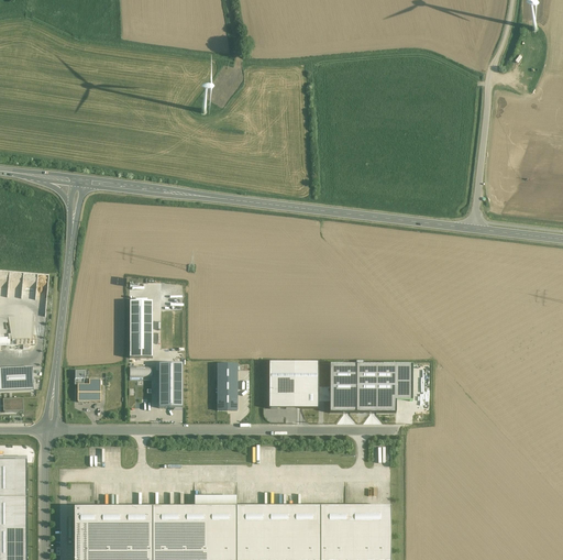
[(153,297),(130,296),(130,352),(152,353),(153,297)]
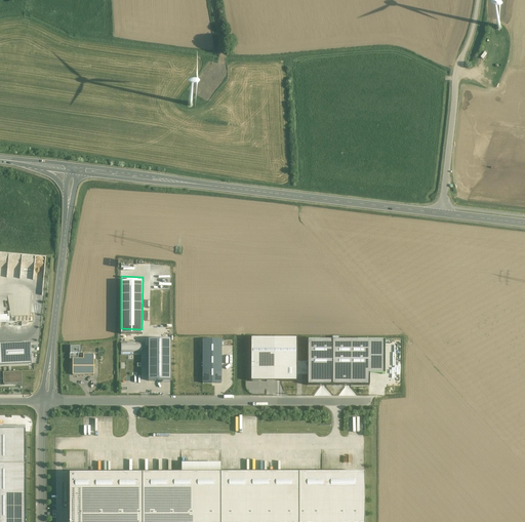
[(27,315),(0,315),(0,323),(27,323),(27,315)]
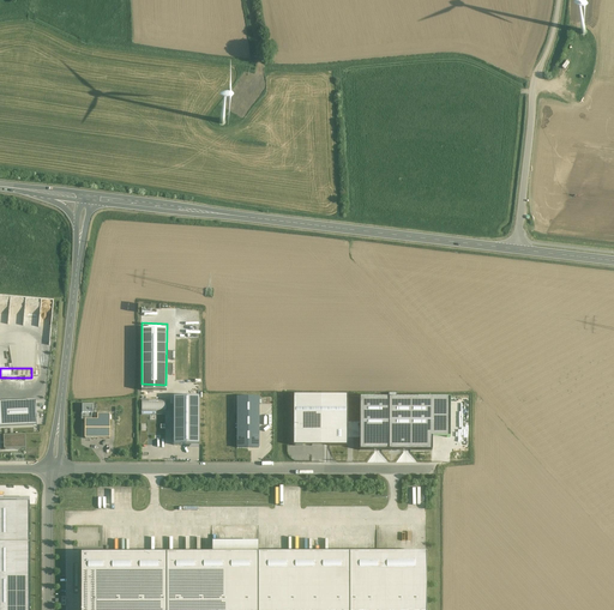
[(347,393),(295,393),(294,442),(347,442),(347,393)]
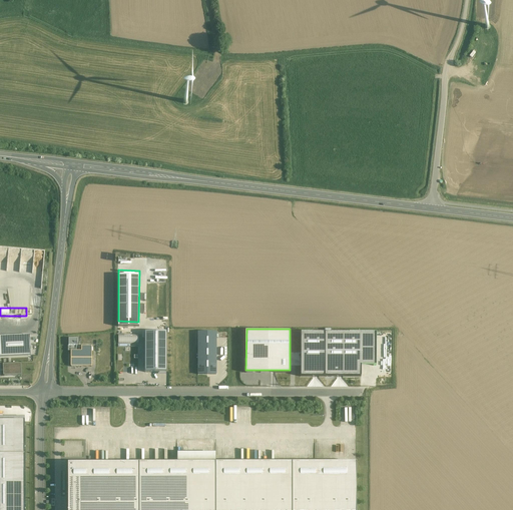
[(216,330),(197,330),(197,372),(216,372),(216,330)]
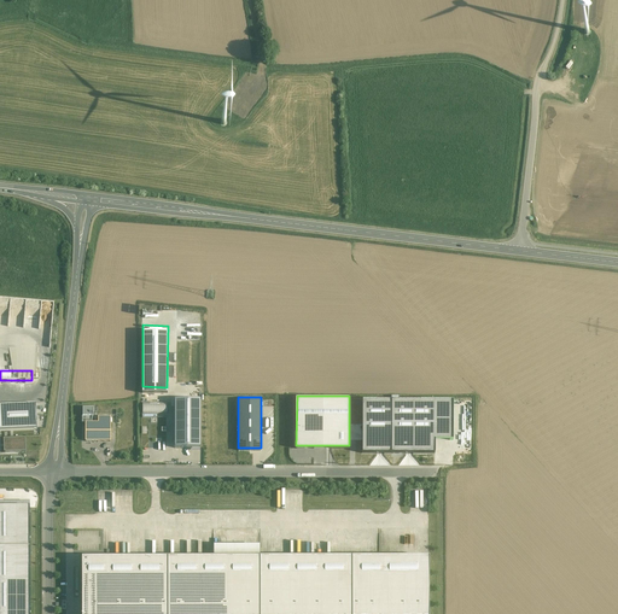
[(453,398),(362,397),(362,449),(436,450),(436,438),(453,438),(453,398)]
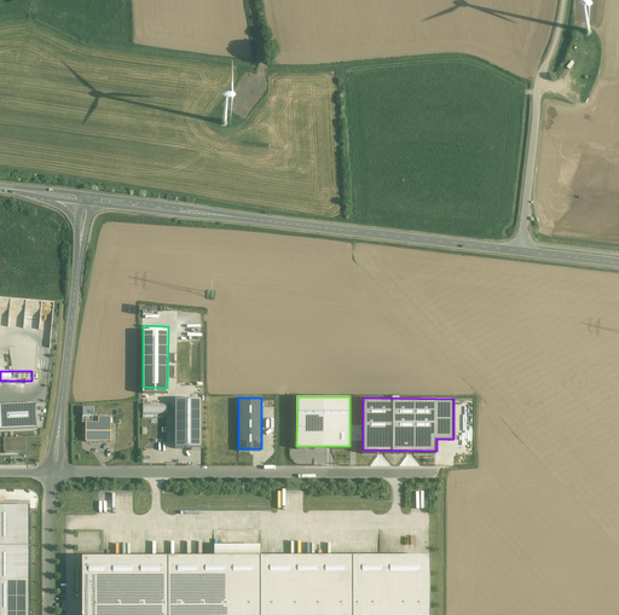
[(201,399),(175,399),(175,445),(201,445),(201,399)]
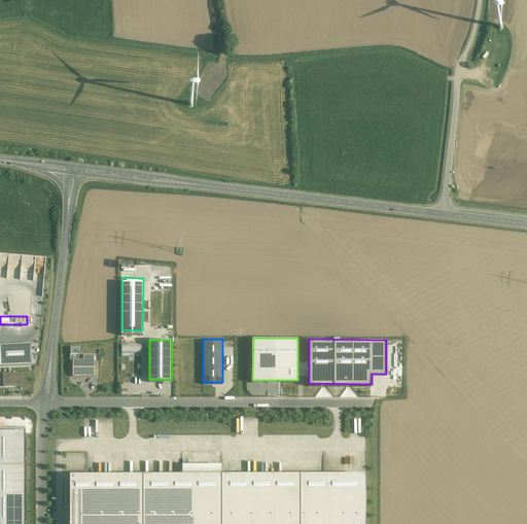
[(142,341),(121,341),(121,350),(142,350),(142,341)]
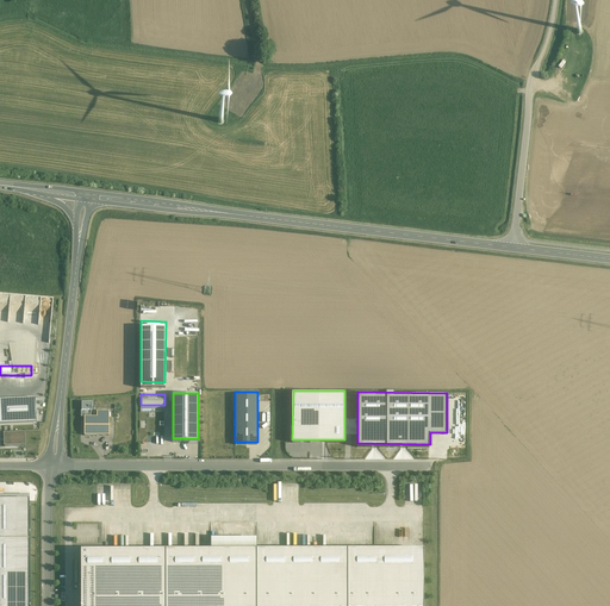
[(35,395),(0,395),(0,419),(36,419),(35,395)]
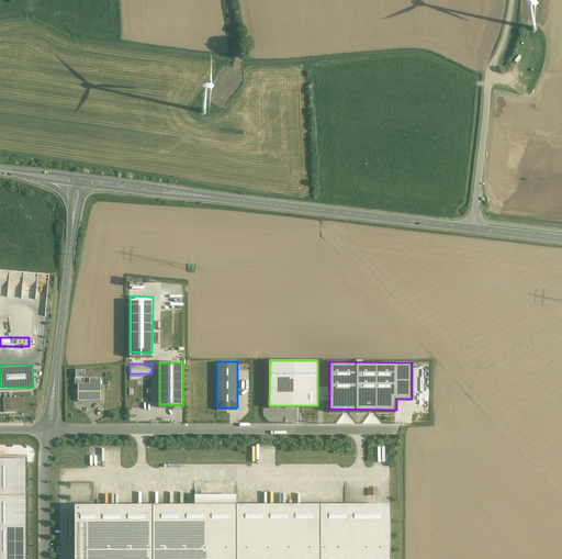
[(89,382),(85,382),(85,399),(100,399),(101,382),(89,382)]
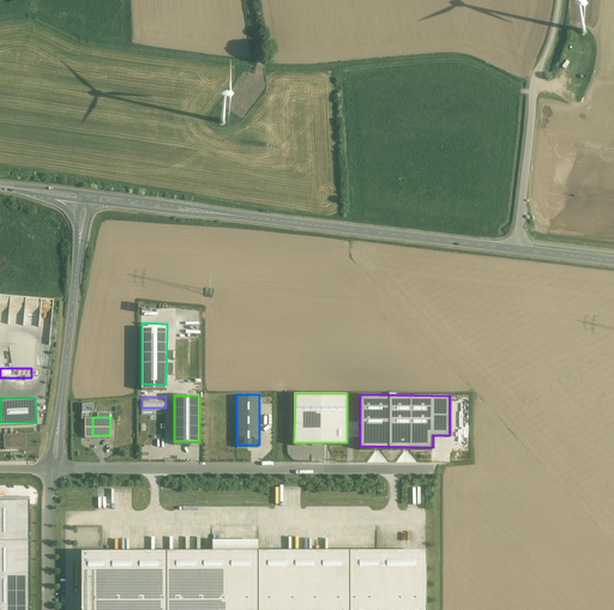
[(24,432),(2,433),(2,445),(5,445),(5,447),(17,447),(17,445),(25,445),(24,432)]
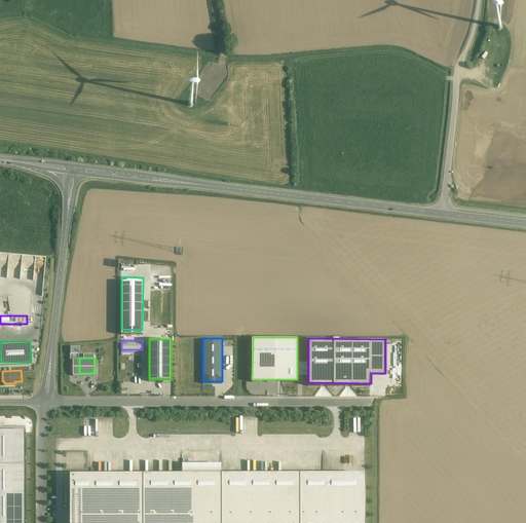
[(25,522),(25,430),(0,430),(0,522),(25,522)]
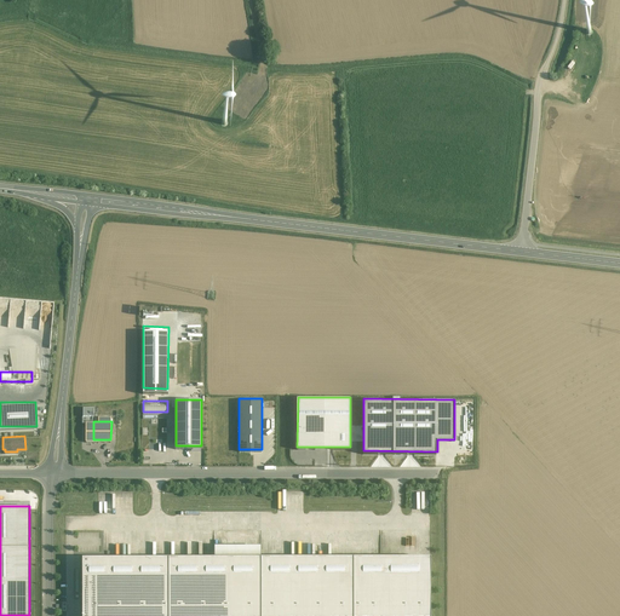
[(429,615),(429,553),(80,556),(79,615),(429,615)]
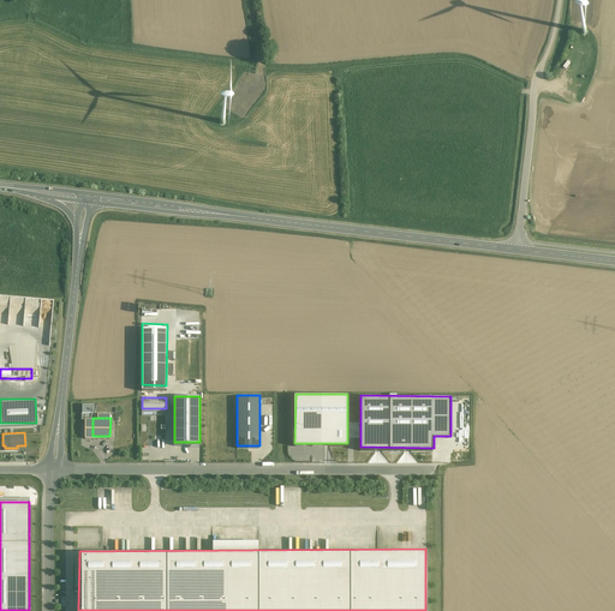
All buildings are outlined.
